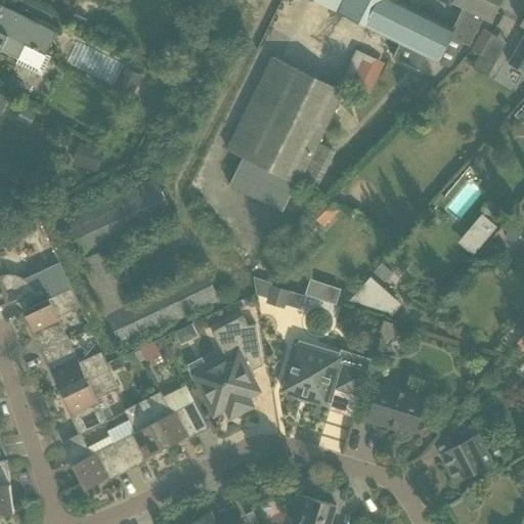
[(192,10),(204,16),(208,6),(197,0),(192,10)]
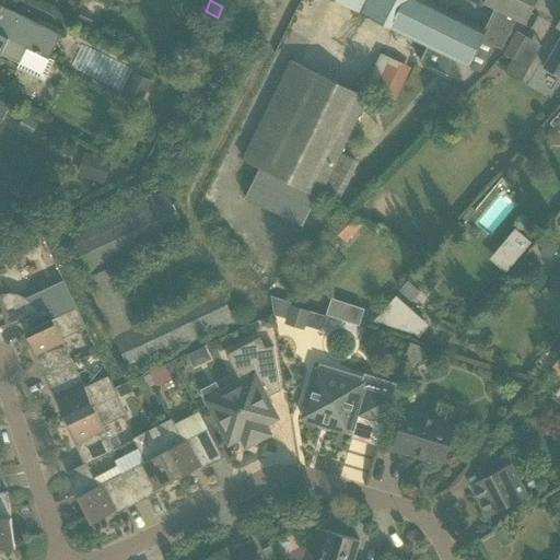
[(330,0),(468,62),(483,30),(424,3),(426,0),(330,0)]
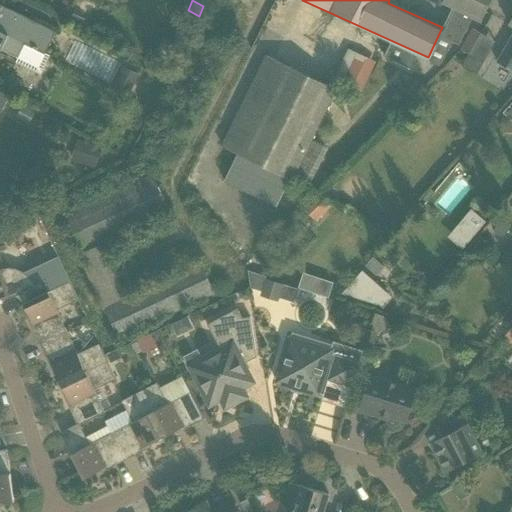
[(429,0),(482,16),(487,0),(429,0)]
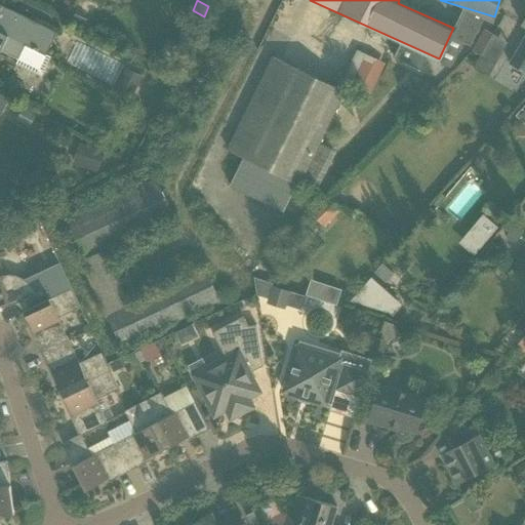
[(0,54),(2,51),(19,59),(16,64),(42,76),(51,57),(47,55),(57,33),(0,4),(0,54)]
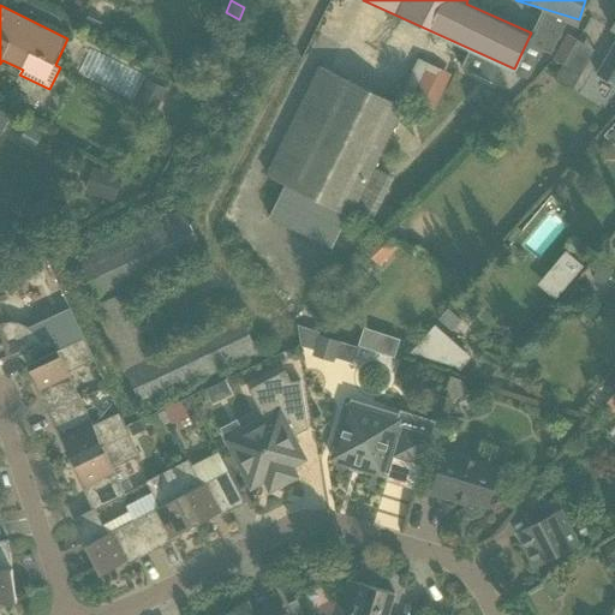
[(102,24),(89,18),(84,27),(99,33),(102,24)]
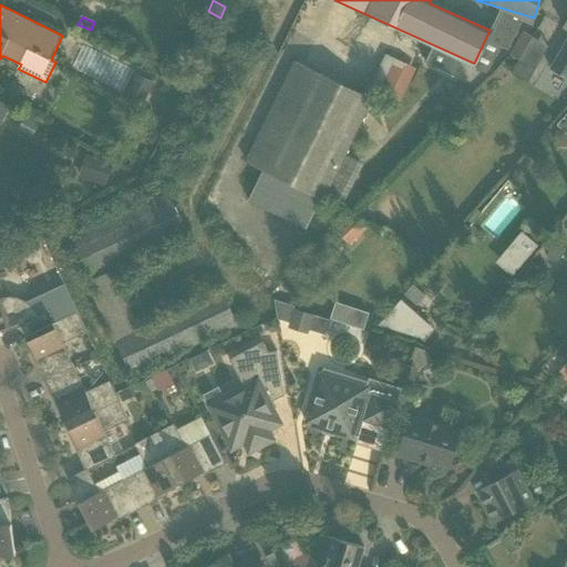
[(566,23),(565,29),(566,29),(566,41),(550,70),(566,79),(566,23)]
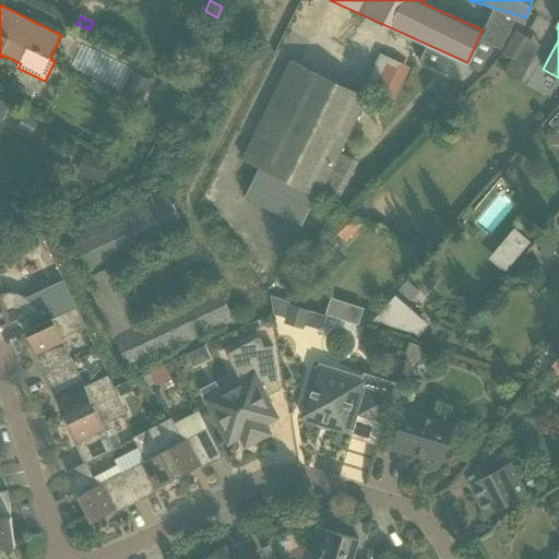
[(387,57),(379,81),(402,88),(411,64),(387,57)]
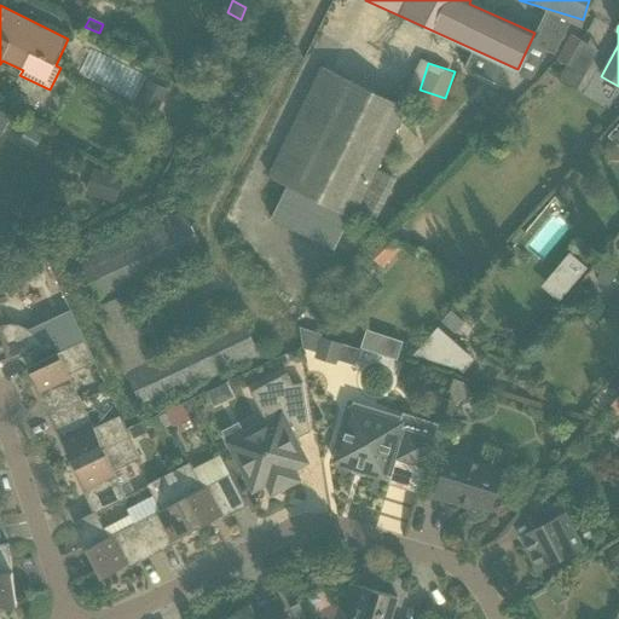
[(285,183),(270,218),(340,248),(403,103),(317,65),(268,175),(285,183)]
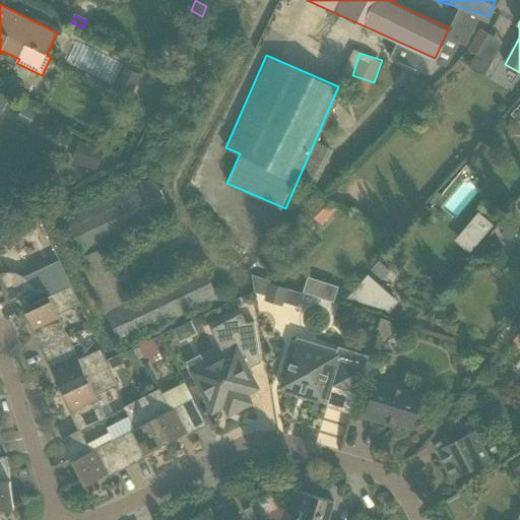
[(493,64),(476,55),(468,68),(484,77),(493,64)]
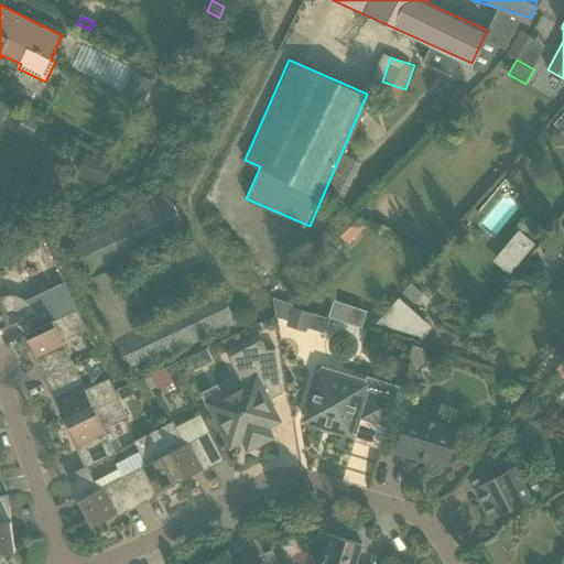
[(153,82),(136,73),(123,100),(141,108),(153,82)]
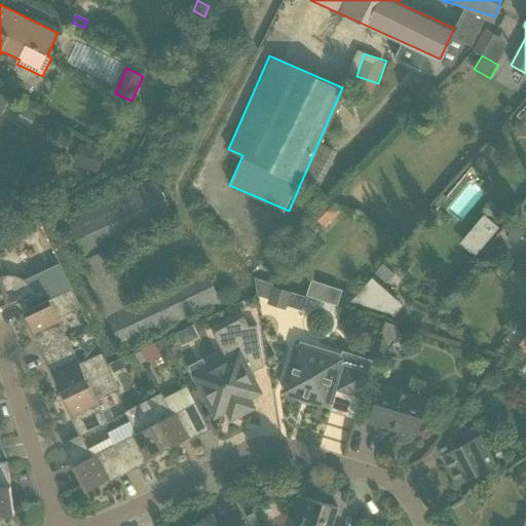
[(0,115),(1,116),(9,100),(0,95),(0,115)]
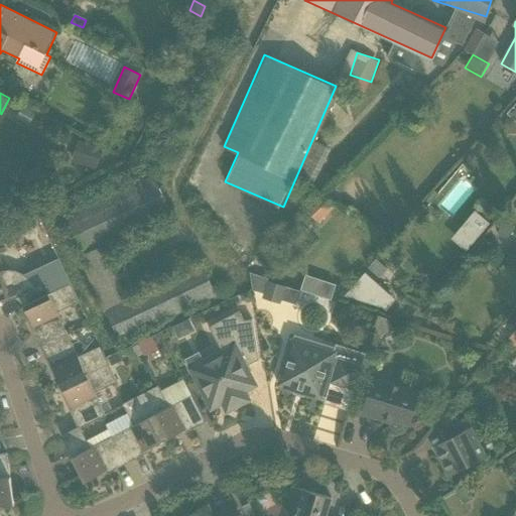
[(515,101),(506,113),(515,121),(515,101)]
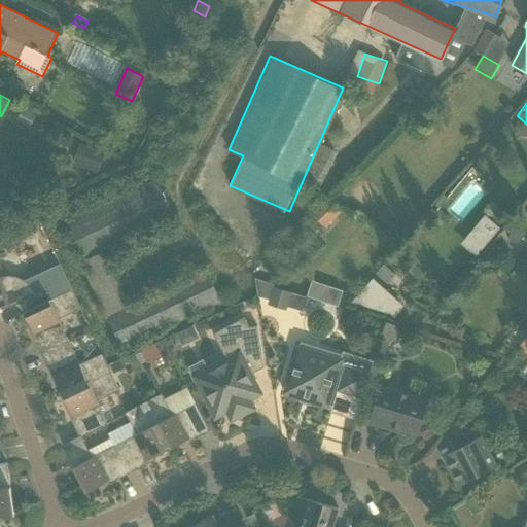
[(321,142),(308,171),(324,178),(338,150),(321,142)]
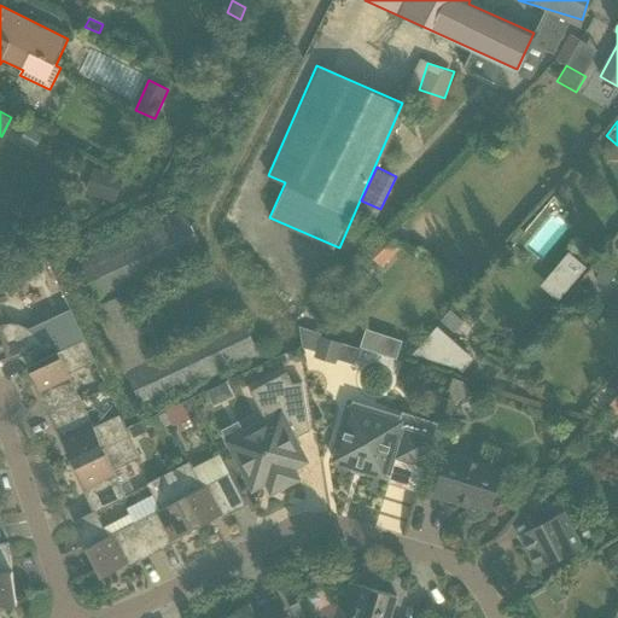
[(93,169),(86,194),(115,203),(122,178),(93,169)]
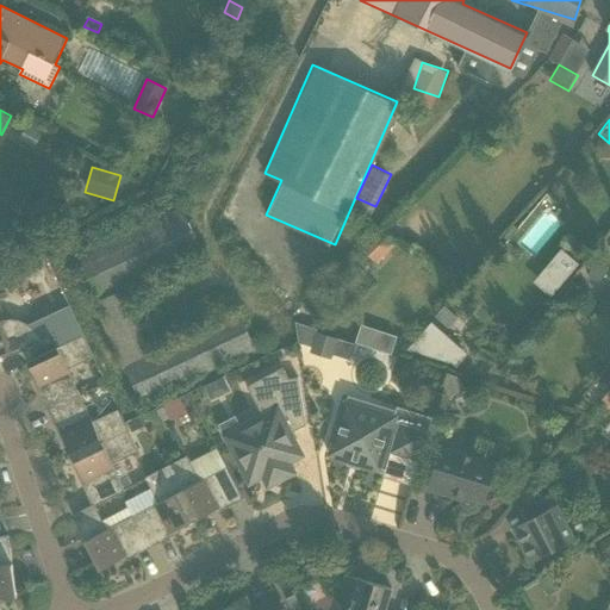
[(94,303),(201,253),(181,210),(74,260),(94,303)]
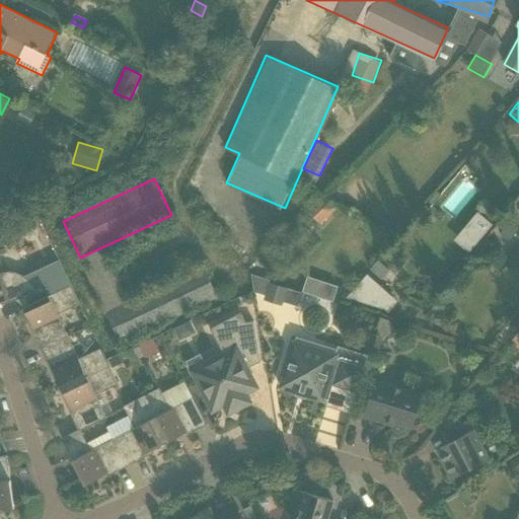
[(426,205),(413,215),(420,223),(433,213),(426,205)]
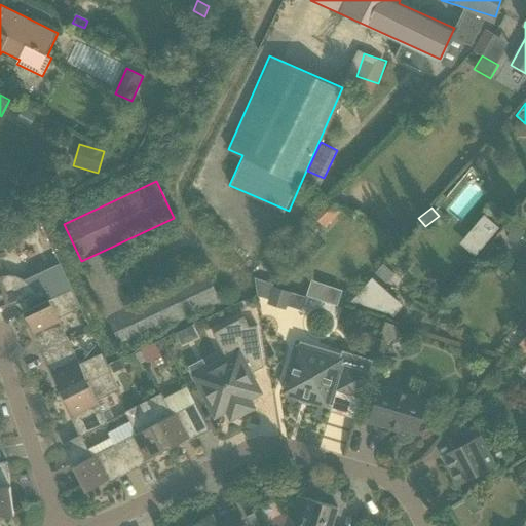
[(499,227),(487,217),(471,237),(483,248),(499,227)]
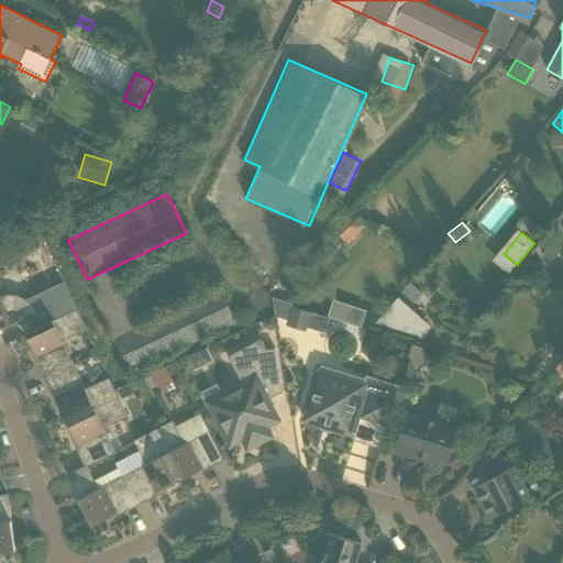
[(543,252),(553,262),(562,252),(562,249),(553,240),(543,252)]
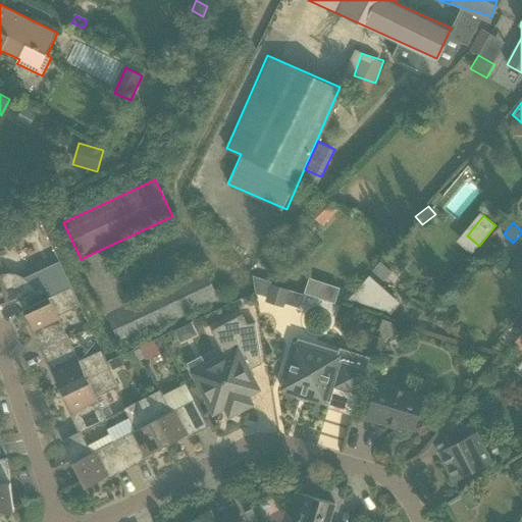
[(89,276),(112,265),(105,249),(81,260),(89,276)]
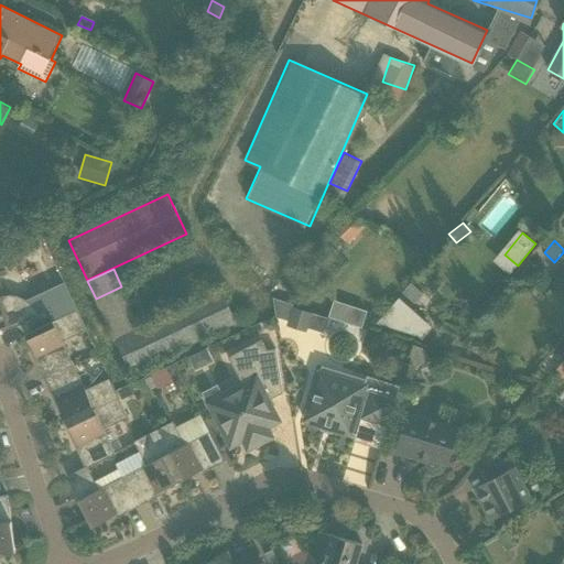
[(221,291),(141,329),(116,342),(131,372),(237,323),(221,291)]
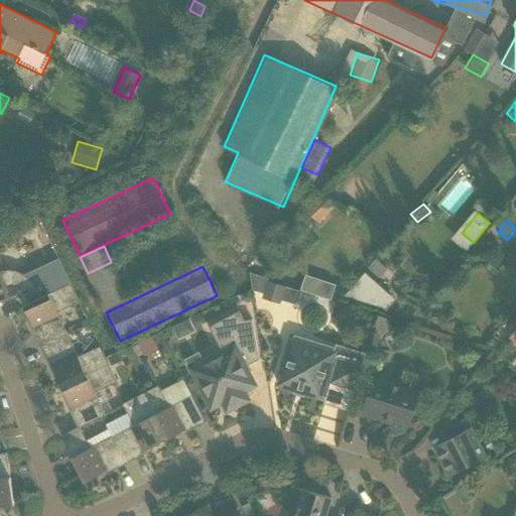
[(23,306),(71,284),(63,268),(44,277),(46,281),(33,288),(28,278),(26,277),(24,275),(16,271),(8,270),(0,272),(0,270),(0,300),(1,300),(2,303),(19,297),(23,306)]
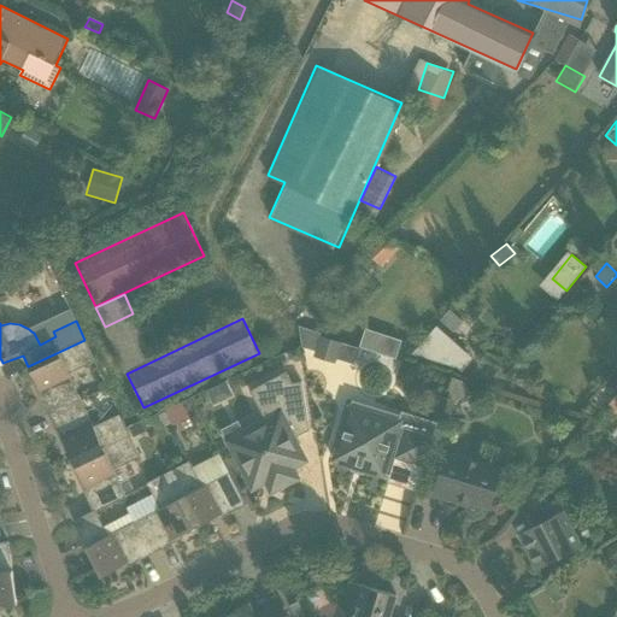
[(457,366),(462,371),(472,358),(436,327),(412,354),(456,369),(457,366)]
